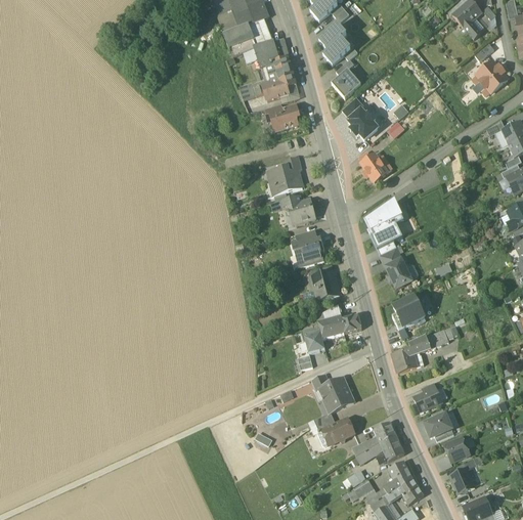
[(227,20),(231,31),(248,25),(263,18),(267,17),(267,16),(268,16),(261,0),(213,0),(217,8),(219,13),(231,9),(234,17),(233,18),(227,20)]
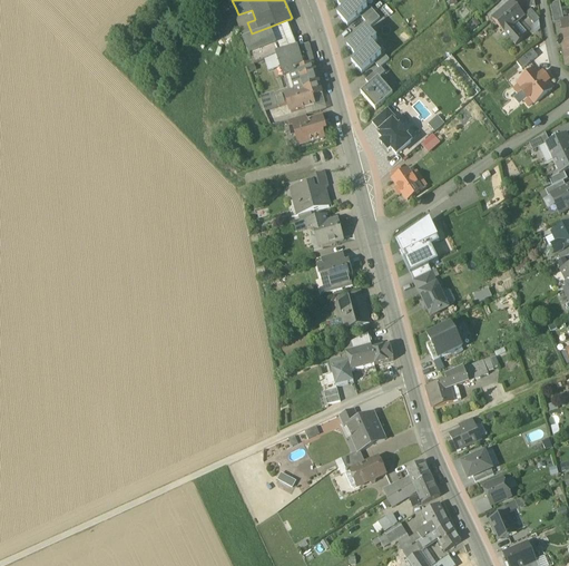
[(346,23),(359,12),(366,6),(361,0),(351,0),(342,8),(336,12),(346,23)]
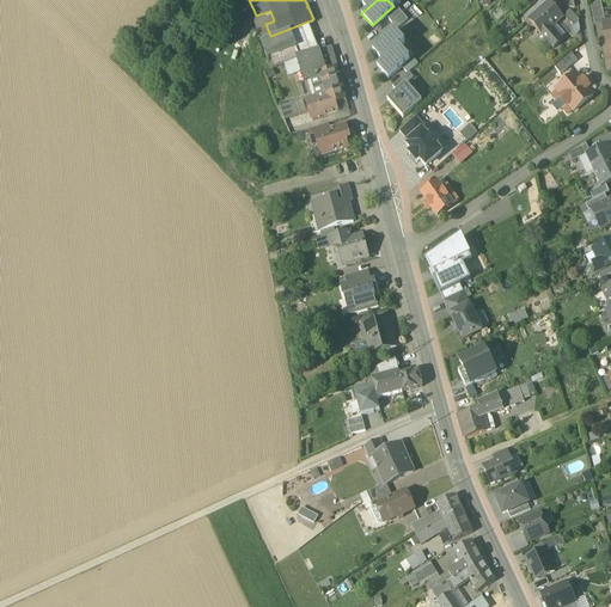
[(591,1),(594,22),(603,20),(603,18),(605,18),(602,0),(593,0),(591,1)]
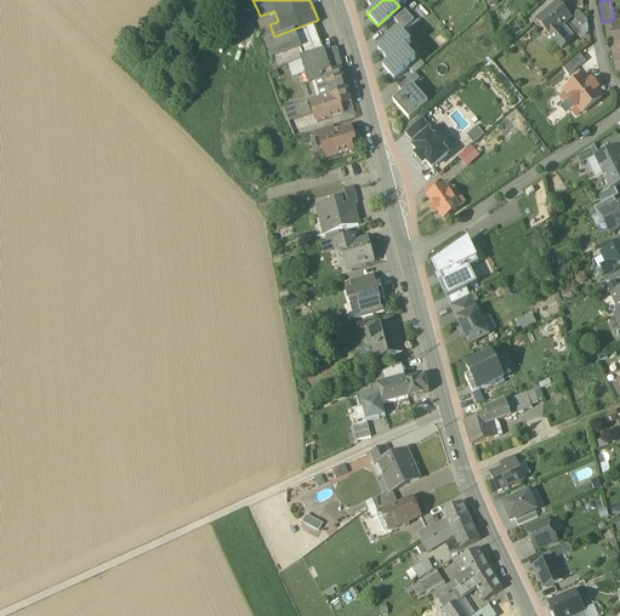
[(534,17),(546,30),(553,24),(561,18),(563,17),(551,3),(534,17)]
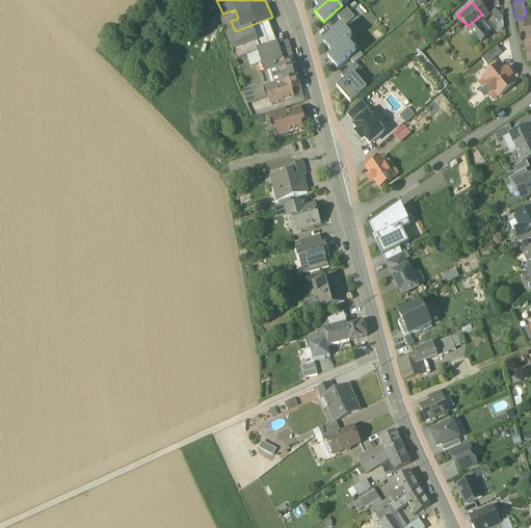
[(335,11),(340,17),(349,8),(344,3),(342,5),(335,11)]
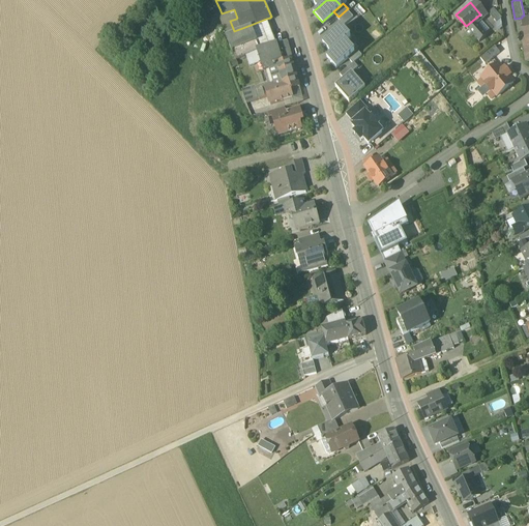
[(483,13),(490,21),(496,15),(490,7),(483,13)]
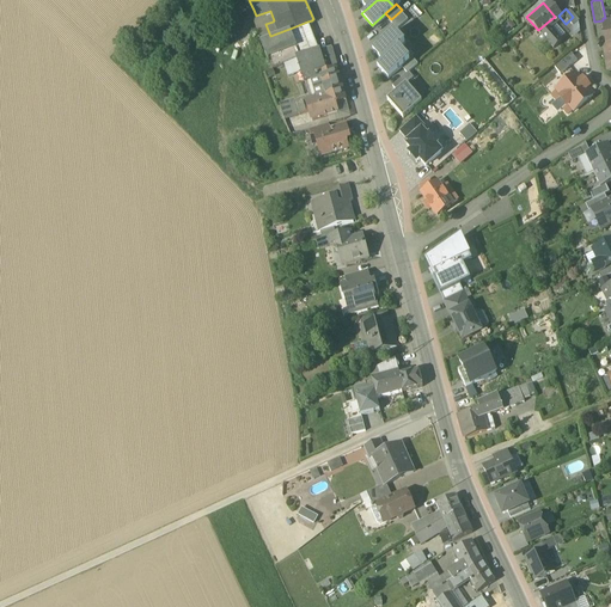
[(243,13),(245,20),(252,17),(256,16),(254,10),(243,13)]
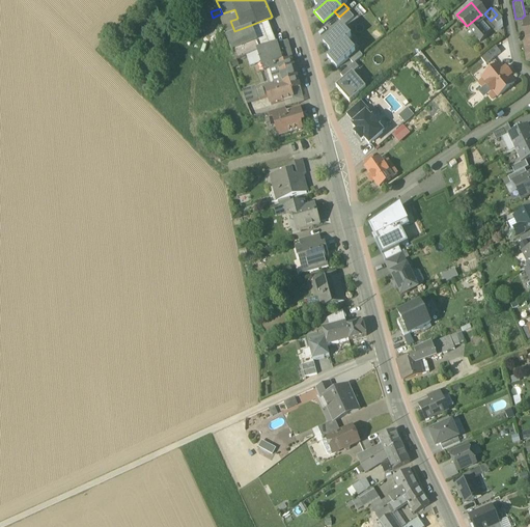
[(353,15),(349,8),(339,17),(343,23),(353,15)]
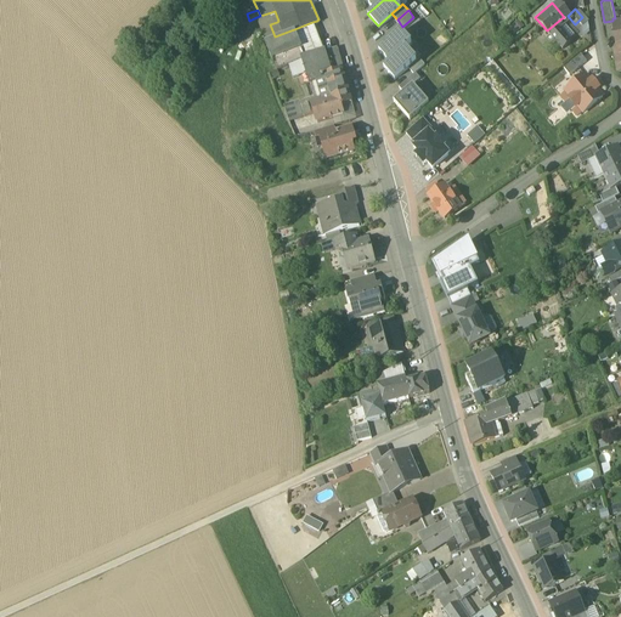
[(257,17),(265,40),(275,37),(270,24),(277,22),(278,21),(275,11),(260,16),(257,17)]
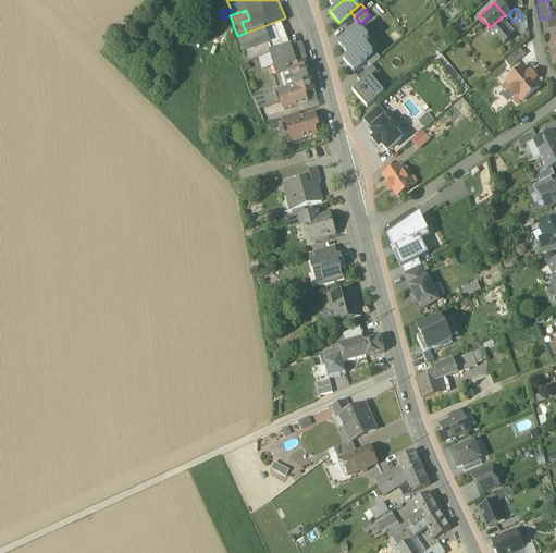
[(469,21),(464,14),(455,22),(460,28),(469,21)]
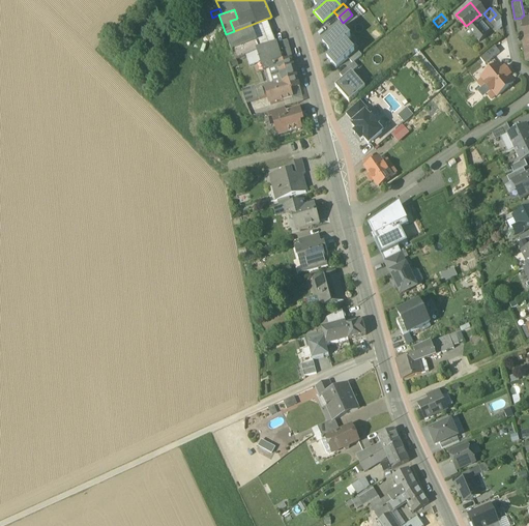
[(489,27),(478,16),(472,21),(481,32),(489,27)]
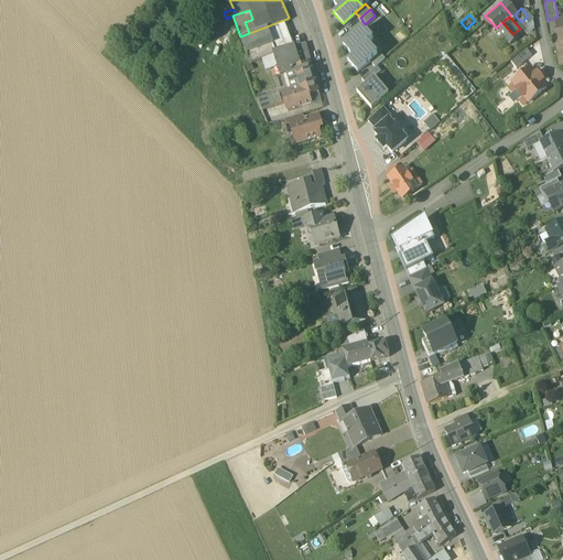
[(275,50),(293,44),(283,20),(267,27),(272,41),(275,50)]
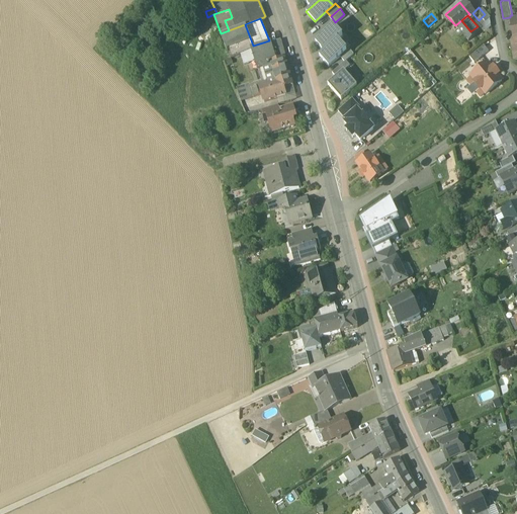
[(455,25),(466,38),(471,33),(470,31),(461,20),(455,25)]
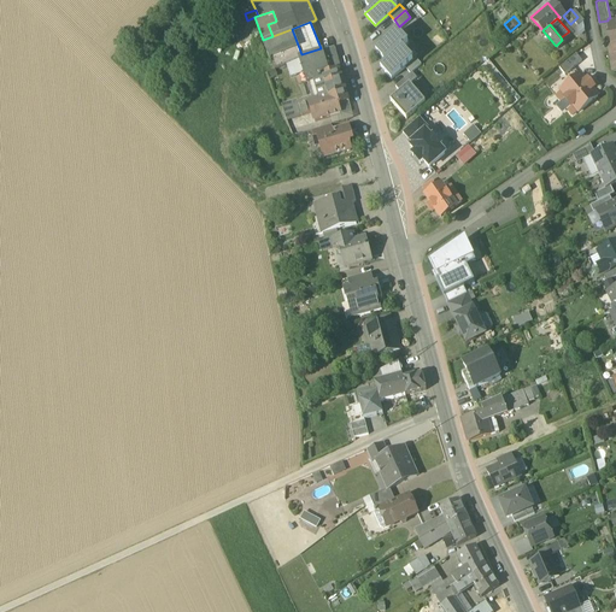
[(375,47),(385,59),(402,46),(408,41),(397,28),(375,47)]
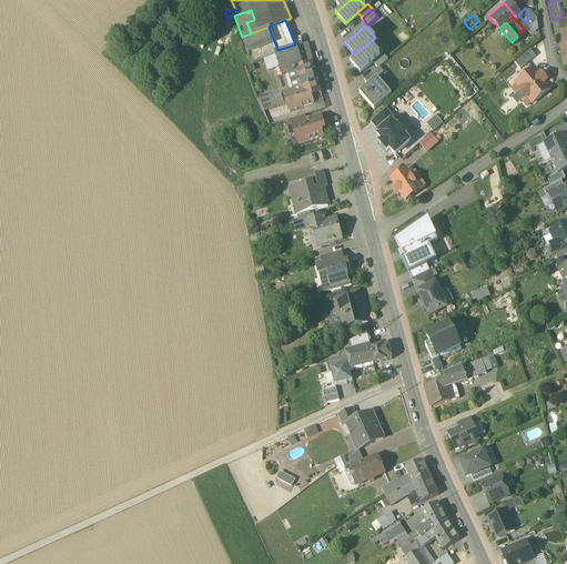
[(242,37),(247,51),(274,41),(269,27),(251,33),(242,37)]
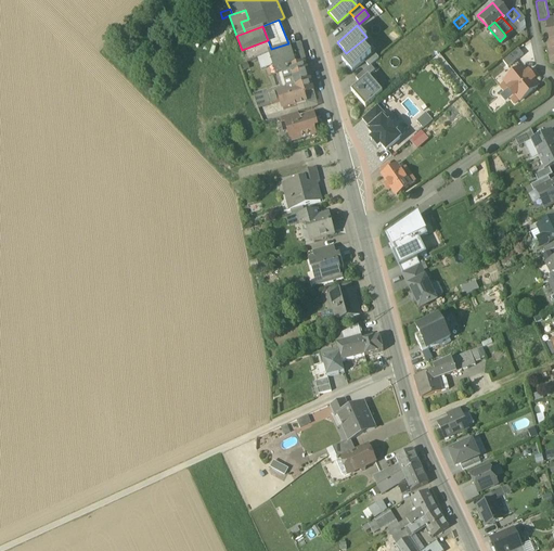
[(242,50),(246,60),(257,55),(269,51),(269,49),(271,49),(268,40),(242,50)]
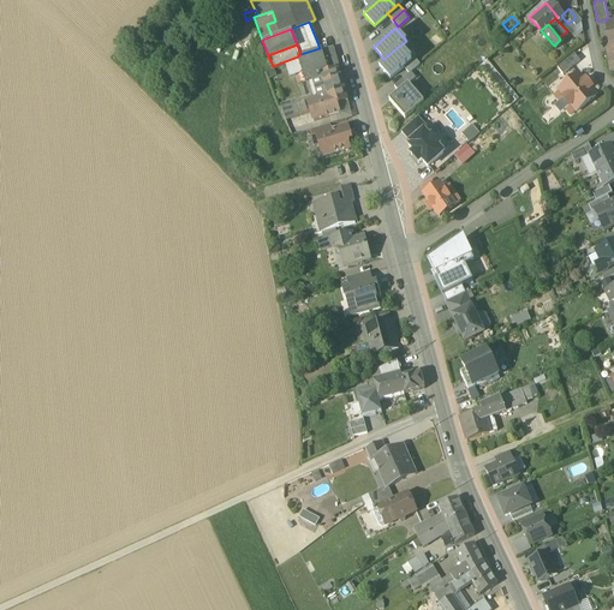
[(303,70),(307,79),(314,77),(314,79),(317,78),(317,77),(321,76),(320,73),(325,72),(323,69),(319,54),(333,49),(331,45),(320,48),(300,54),(298,54),(298,57),(303,70)]
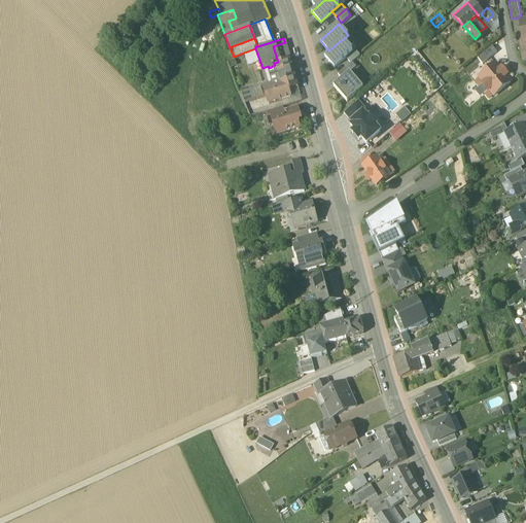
[(351,49),(343,39),(328,50),(324,55),(334,65),(345,56),(351,49)]
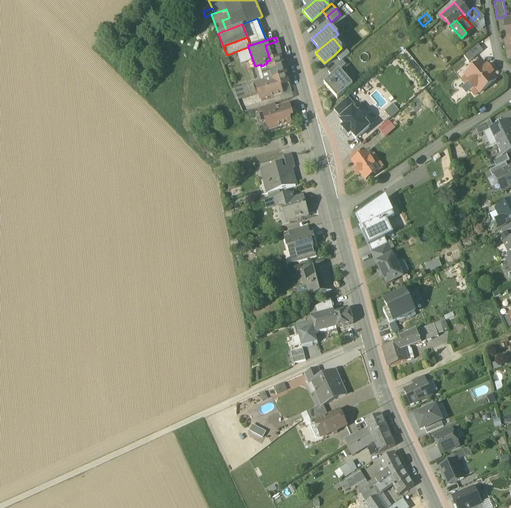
[(463,53),(467,59),(481,47),(477,42),(463,53)]
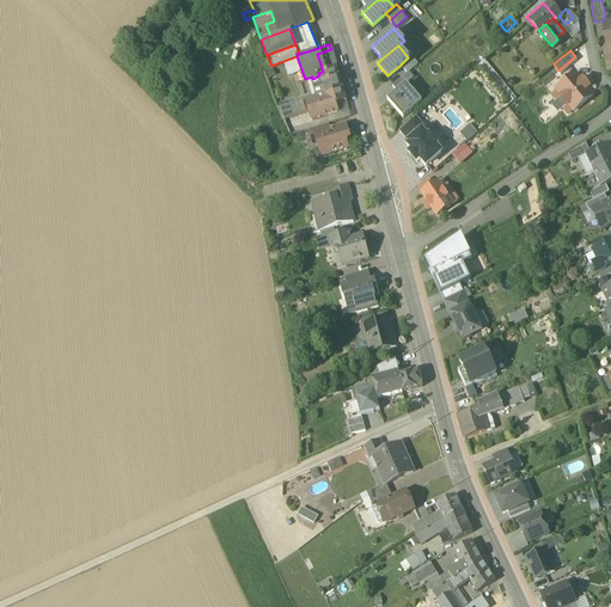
[(408,57),(401,65),(407,71),(408,69),(417,61),(411,55),(408,57)]
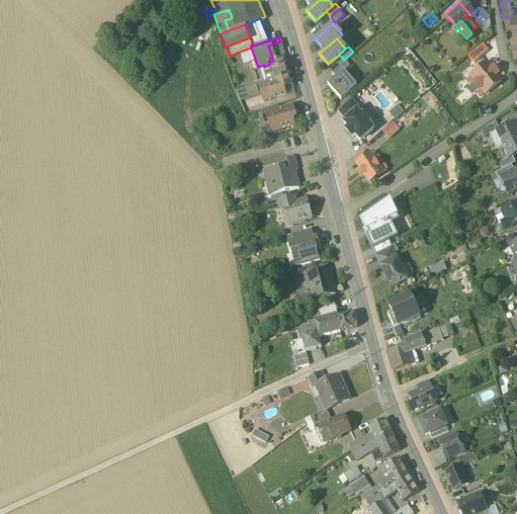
[(243,63),(255,59),(251,48),(240,52),(243,63)]
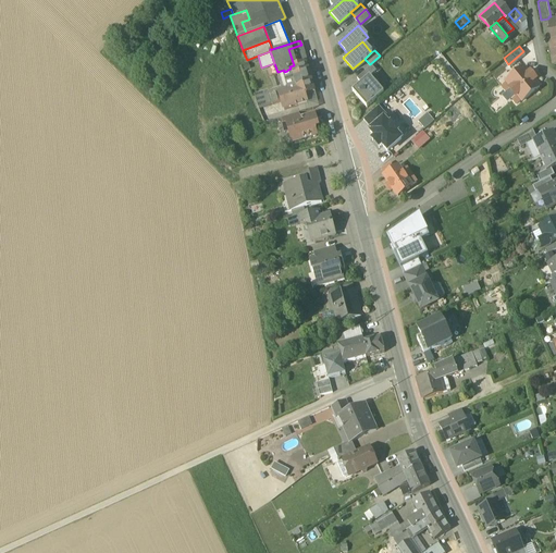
[(301,60),(293,62),(294,65),(289,66),(291,69),(298,94),(304,93),(313,89),(306,61),(303,62),(301,60)]
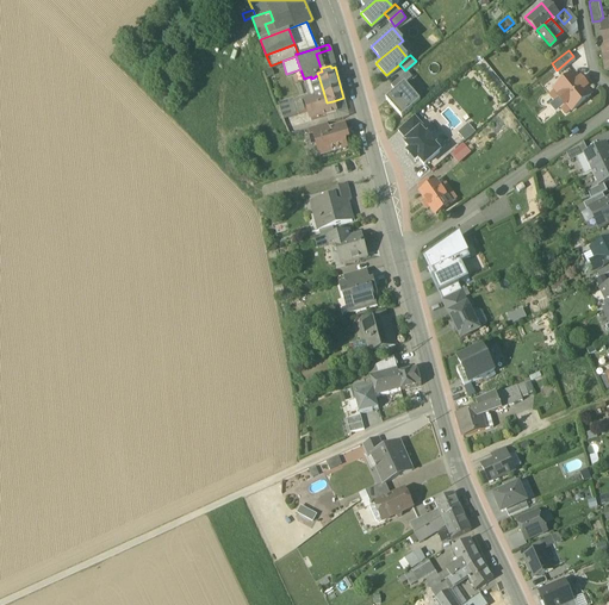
[(390,83),(395,88),(404,80),(411,74),(406,69),(405,70),(390,83)]
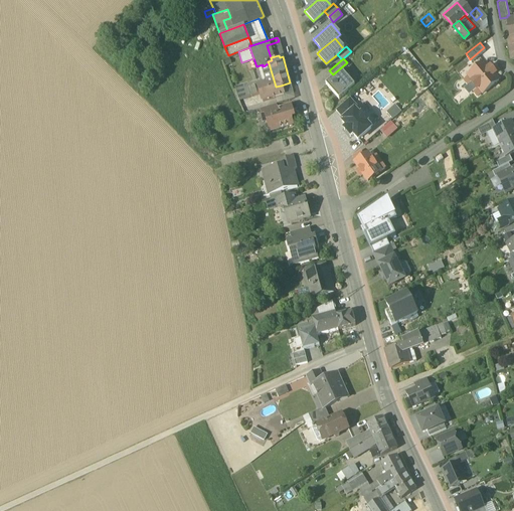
[(477,83),(482,90),(498,76),(493,71),(494,69),(489,63),(488,64),(483,59),(467,71),(472,77),(471,79),(476,86),(477,83)]
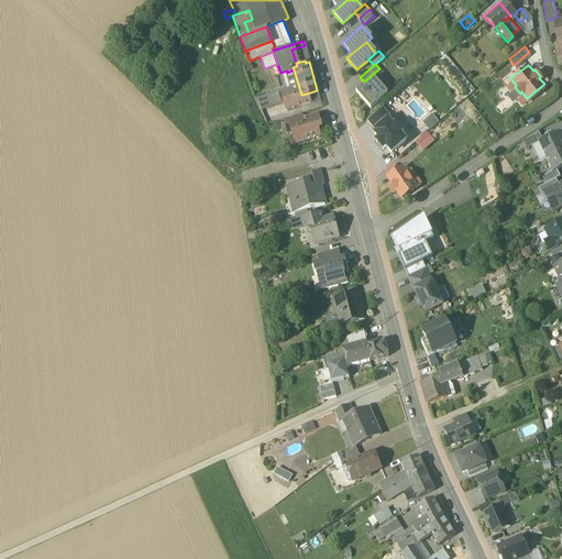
[(301,95),(294,69),(290,70),(290,72),(287,73),(287,70),(281,73),(286,89),(282,90),(285,99),(297,96),(297,97),(301,96),(301,95)]
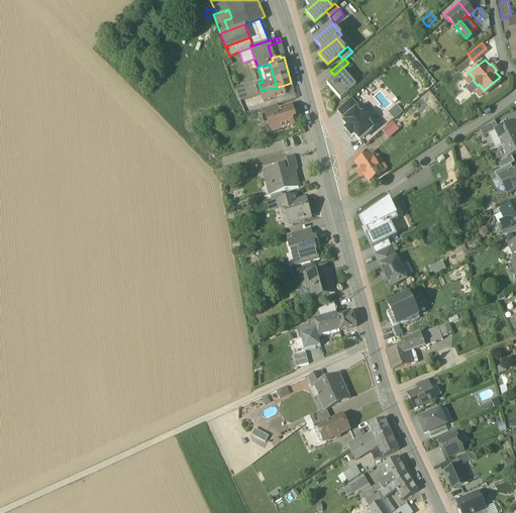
[(350,75),(348,75),(342,68),(334,75),(326,82),(339,97),(355,84),(354,82),(354,79),(352,77),(350,75)]
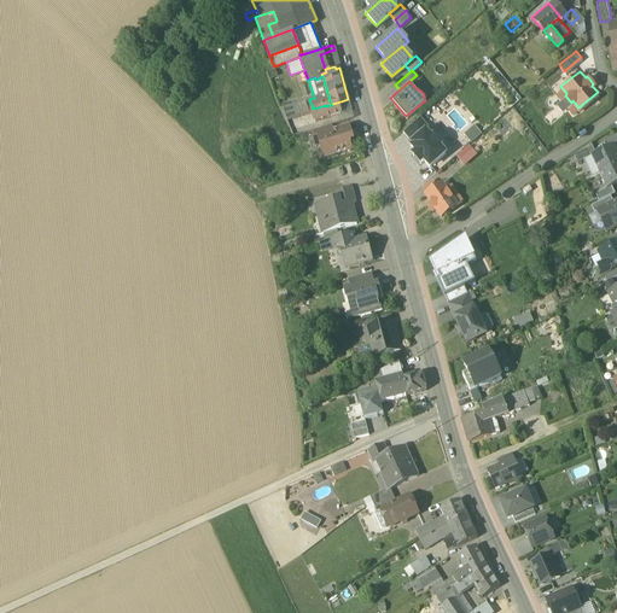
[(566,93),(560,86),(554,92),(559,99),(565,95),(566,93)]
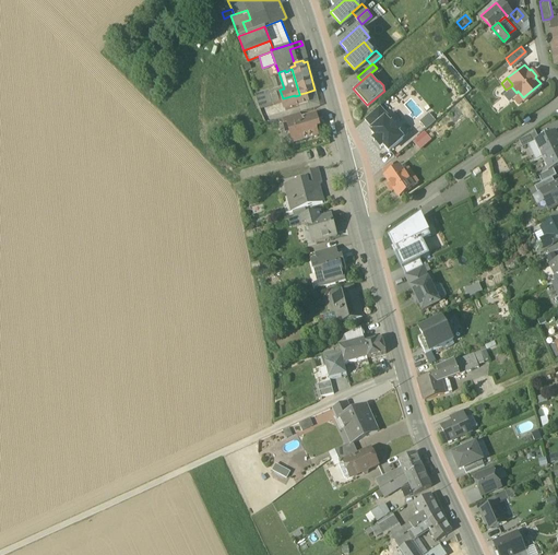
[(275,86),(269,89),(256,92),(260,106),(273,102),(270,92),(276,90),(275,86)]
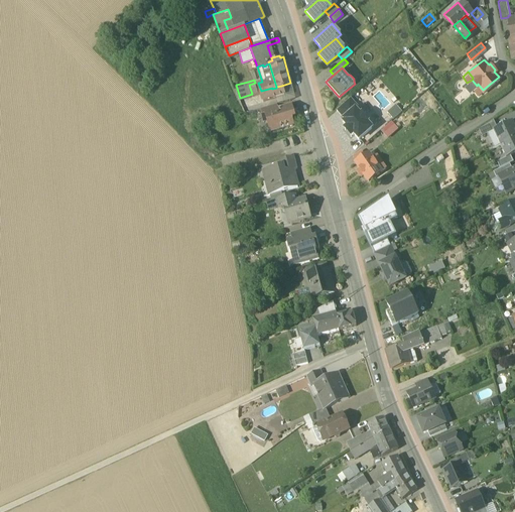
[(469,92),(473,89),(477,86),(472,80),(467,83),(464,86),(469,92)]
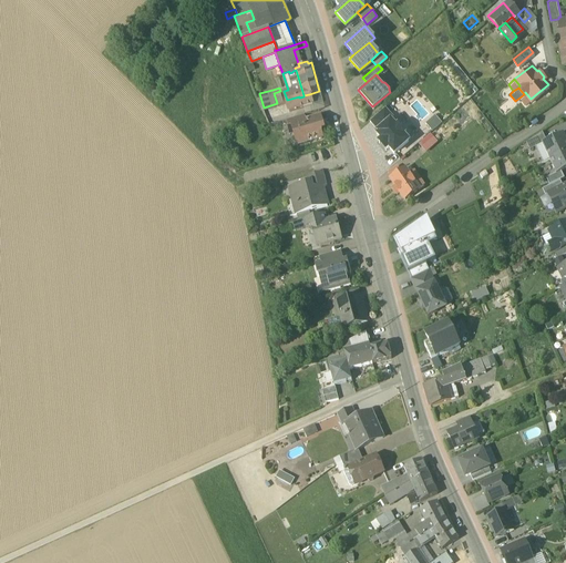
[(301,104),(304,112),(323,106),(319,91),(309,94),(311,102),(301,104)]
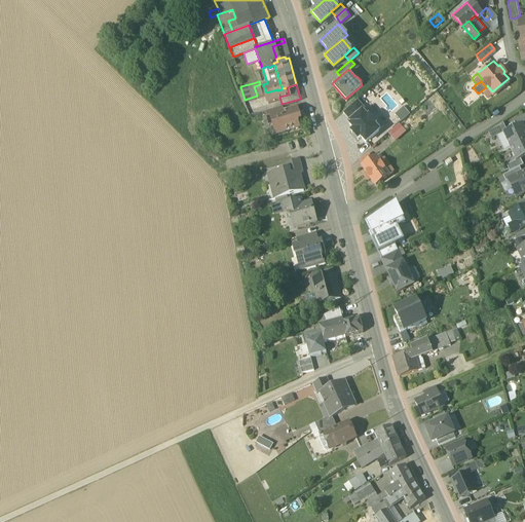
[(486,97),(492,91),(487,85),(486,87),(482,90),(486,97)]
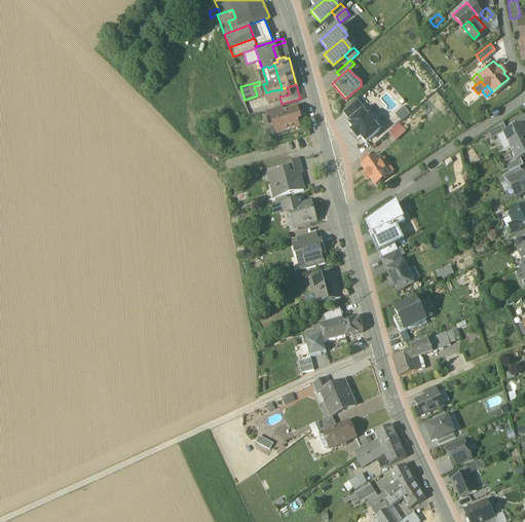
[(282,89),(277,90),(279,97),(289,95),(287,87),(282,88),(282,89)]
